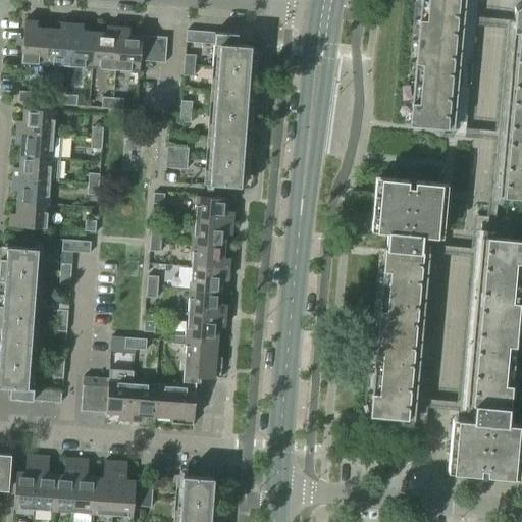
[(420,0),(409,125),(453,129),(464,0),(420,0)]
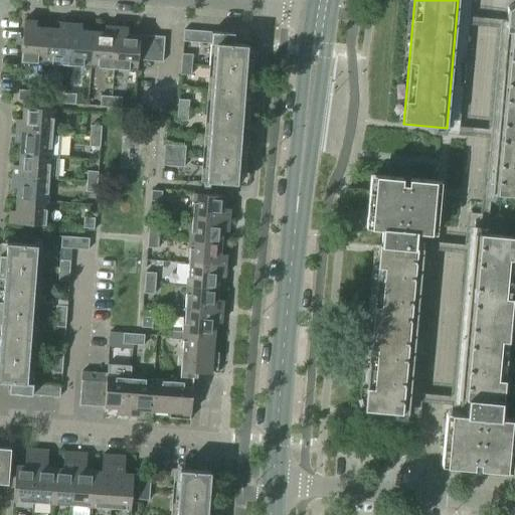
[(514,2),(507,8),(506,27),(505,28),(505,30),(490,193),(514,195),(514,2)]
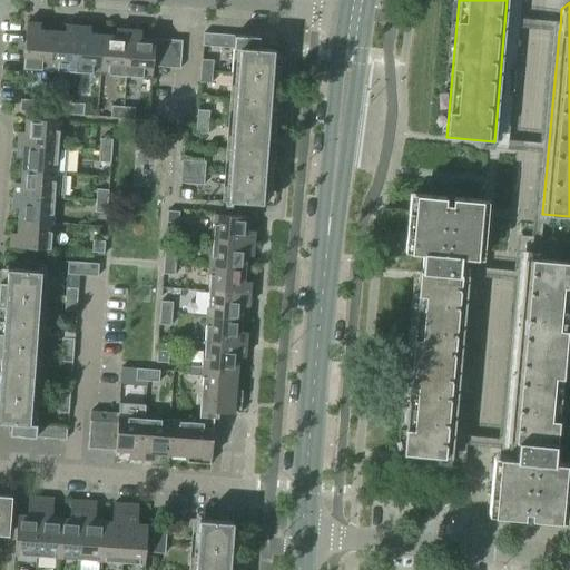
[(22,69),(49,71),(52,31),(39,30),(40,23),(27,22),(22,69)]
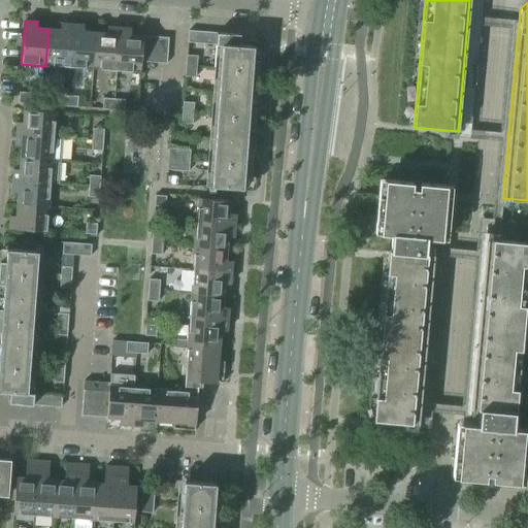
[(45,66),(69,68),(72,25),(61,24),(60,30),(48,29),(45,66)]
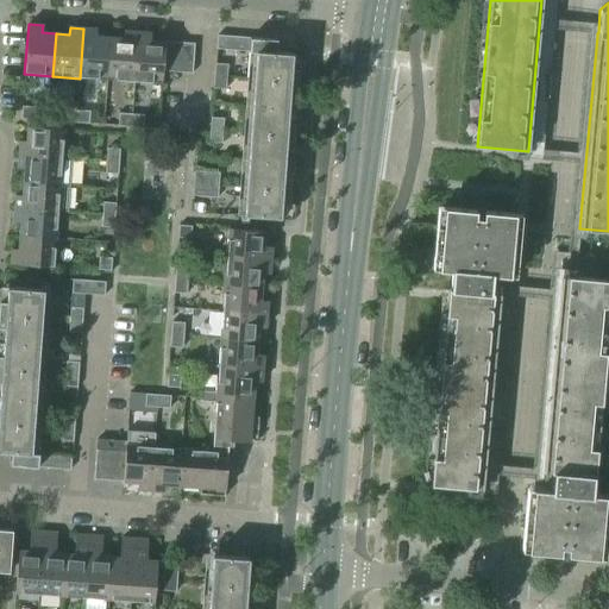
[(80,79),(107,80),(111,38),(96,37),(96,30),(83,29),(80,79)]
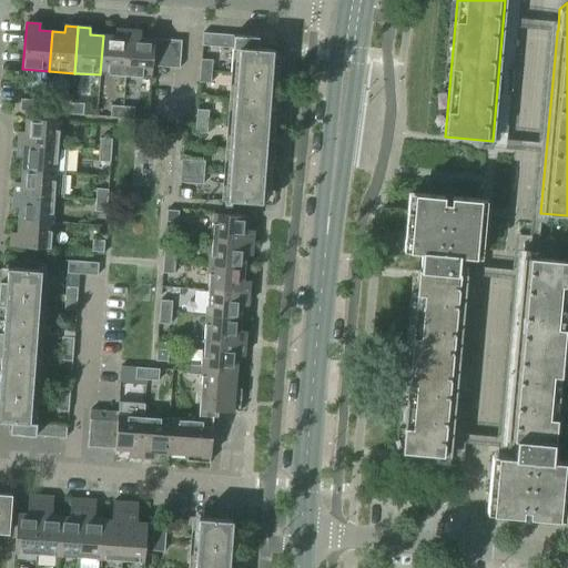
[(100,74),(124,77),(128,30),(115,30),(115,36),(103,36),(100,74)]
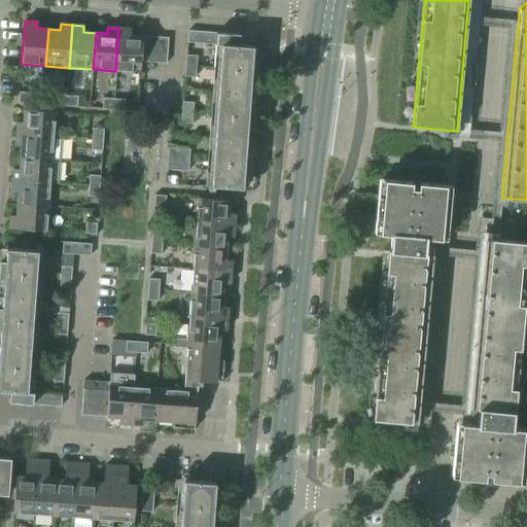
[(118,28),(115,71),(140,73),(141,62),(143,36),(130,35),(131,29),(118,28)]
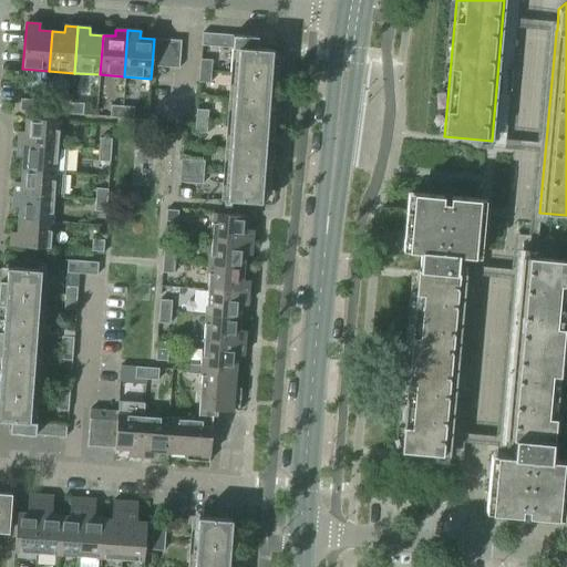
[(202,47),(238,49),(239,35),(203,33),(202,47)]
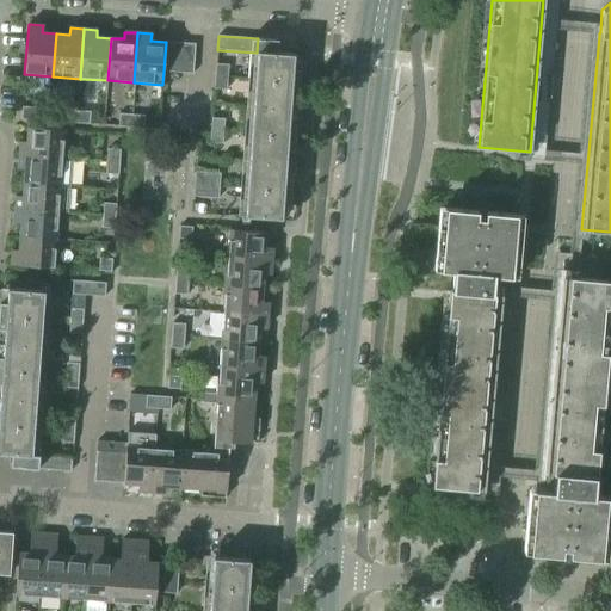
[(258,38),(257,53),(245,216),(282,220),(283,204),(290,205),(291,178),(284,178),(287,150),(294,150),(296,124),(289,123),(290,96),(297,97),(300,69),(292,69),(294,54),(277,53),(278,41),(258,38)]
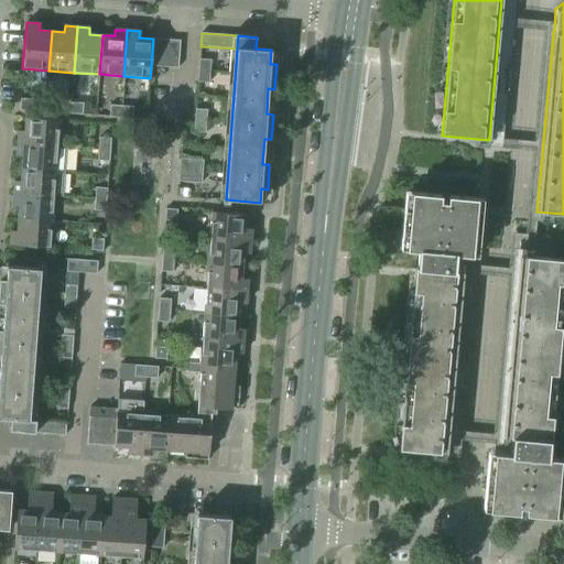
[(166,40),(153,39),(151,66),(164,67),(166,40)]
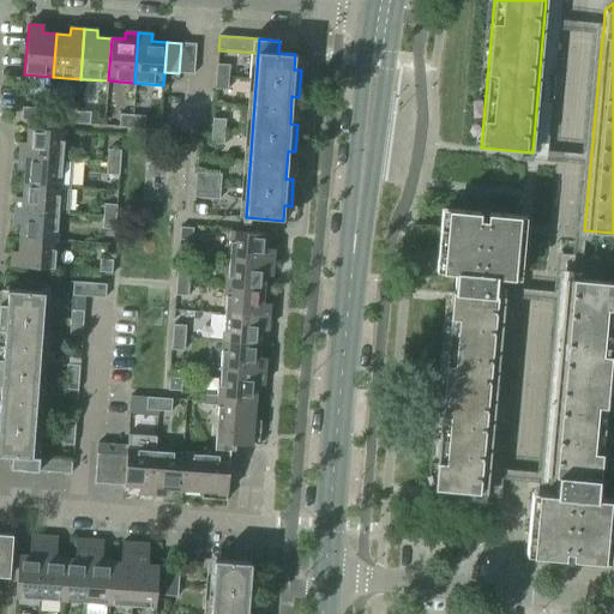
[(196,44),(181,43),(179,73),(193,74),(196,44)]
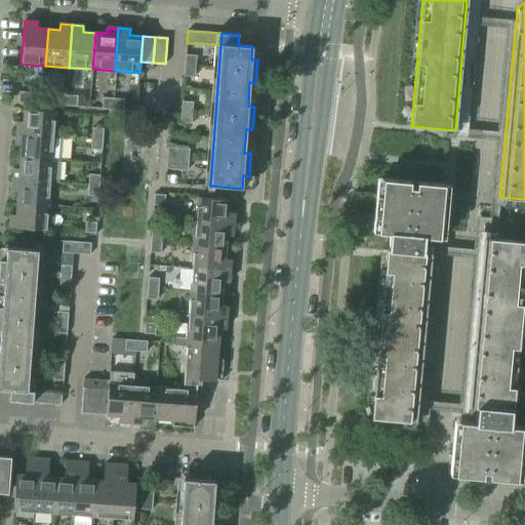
[(185,54),(184,66),(195,67),(196,55),(185,54)]
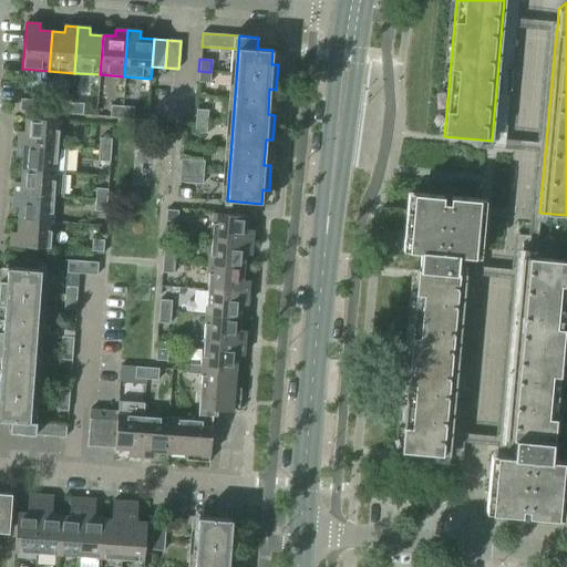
[(210,72),(198,71),(198,83),(209,84),(210,72)]
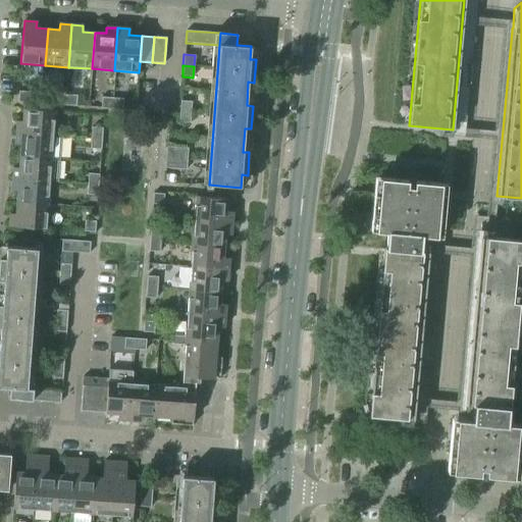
[(18,92),(18,95),(18,103),(29,103),(30,93),(18,92)]
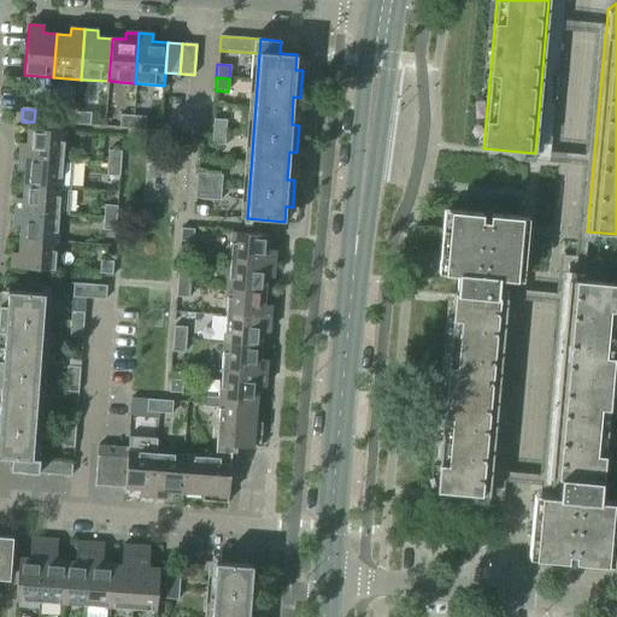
[(64,124),(77,125),(78,112),(65,111),(64,124)]
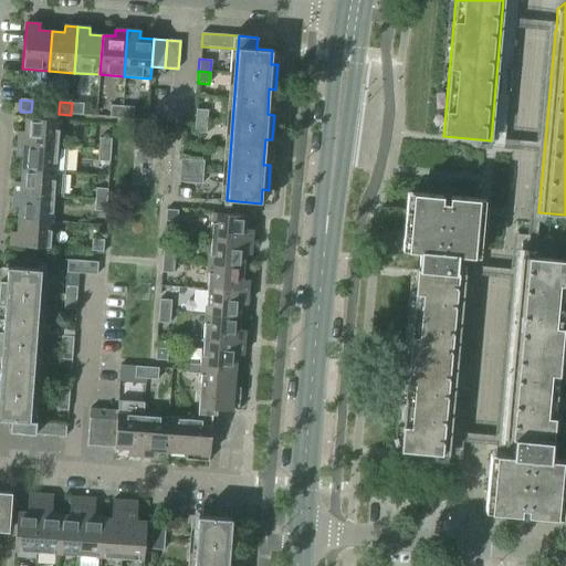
[(72,103),(71,115),(83,116),(83,103),(72,103)]
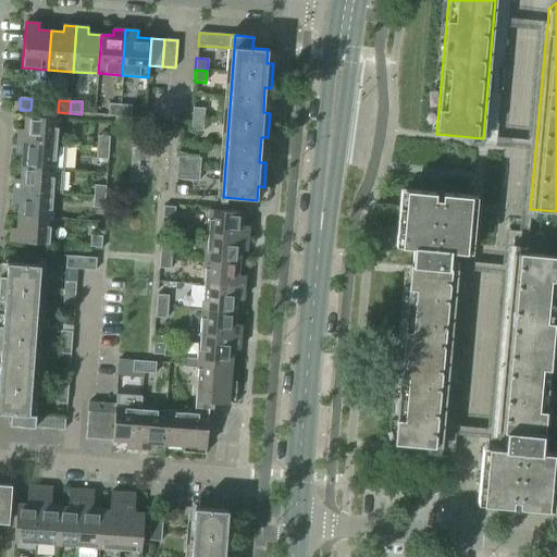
[(108,115),(119,116),(120,104),(109,104),(108,115)]
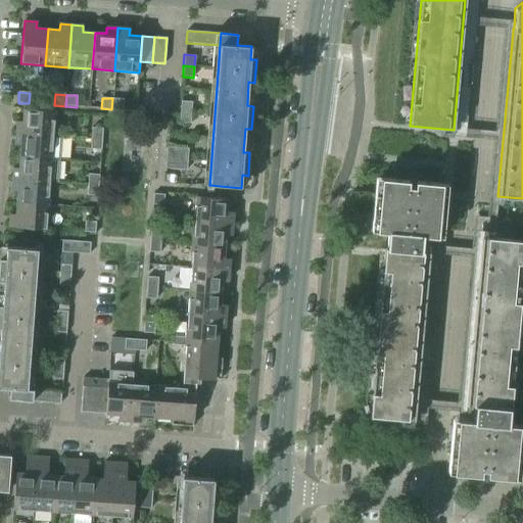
[(112,98),(111,109),(123,110),(124,99),(112,98)]
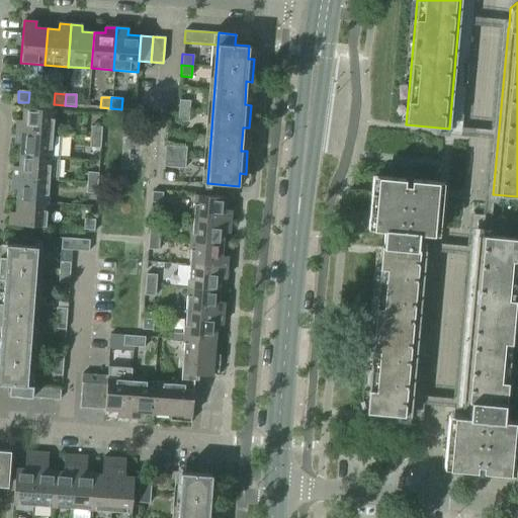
[(179,100),(178,111),(189,111),(190,101),(179,100)]
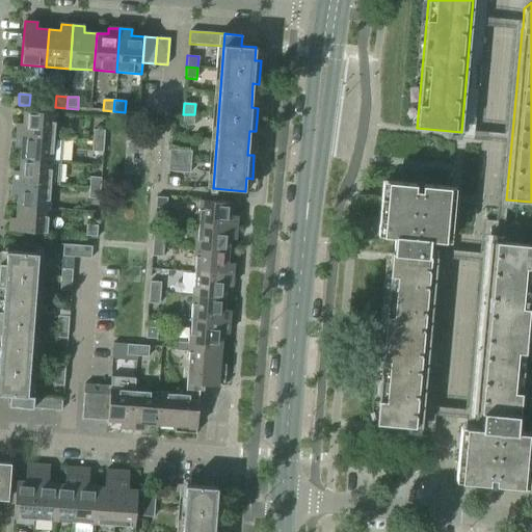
[(17,124),(16,135),(54,138),(56,113),(24,111),(23,124),(17,124)]
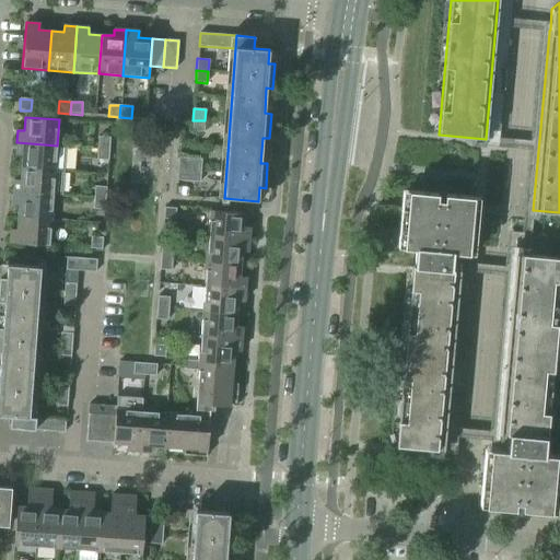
[(205,120),(193,120),(191,131),(203,132),(205,120)]
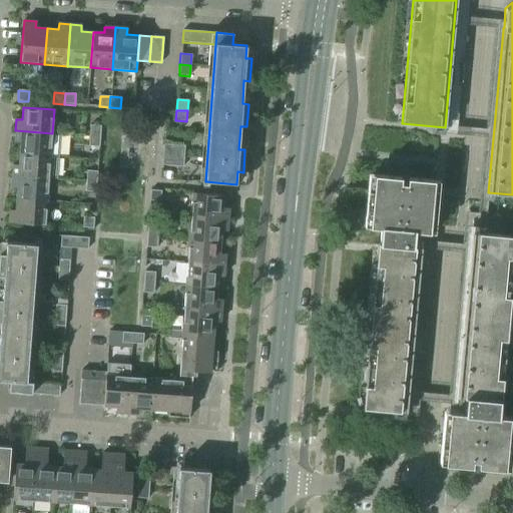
[(90,125),(89,135),(100,136),(101,126),(90,125)]
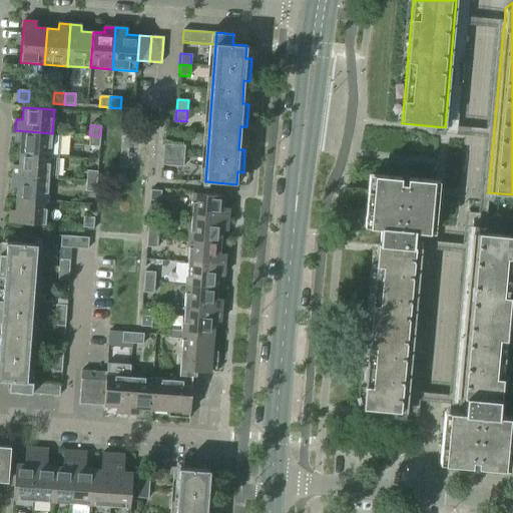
[(20,142),(20,153),(50,155),(52,133),(15,130),(14,141),(20,142)]
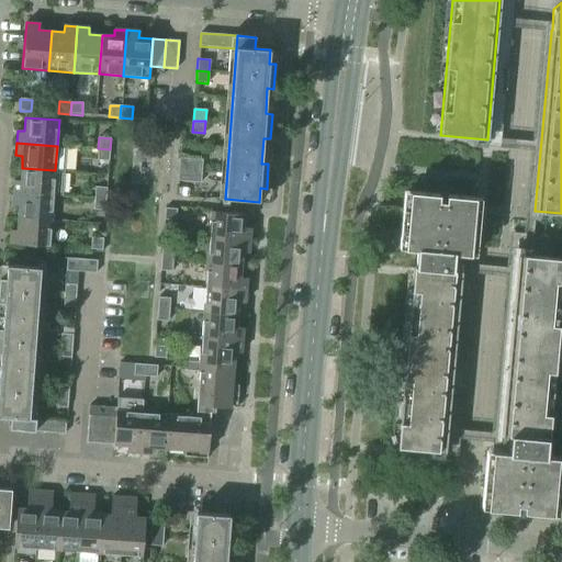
[(110,149),(98,148),(97,160),(109,161),(110,149)]
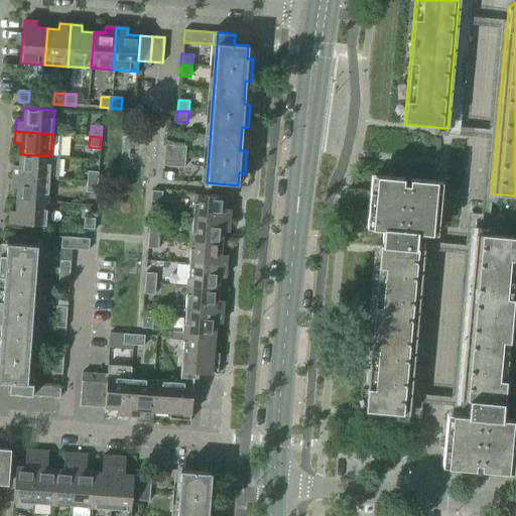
[(164,145),(163,155),(185,157),(185,146),(164,145)]
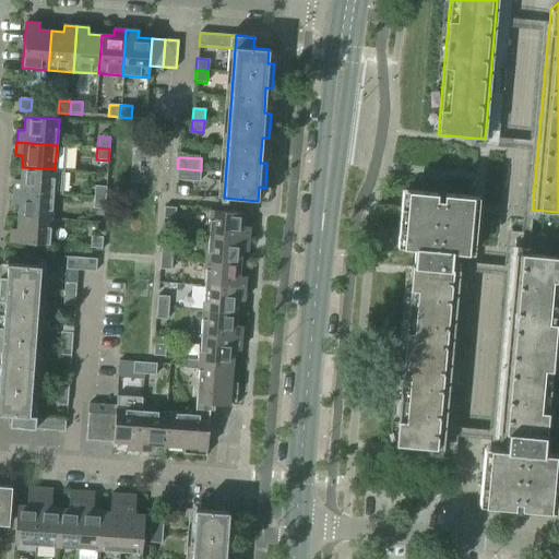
[(14,179),(13,191),(54,194),(55,169),(22,167),(21,180),(14,179)]
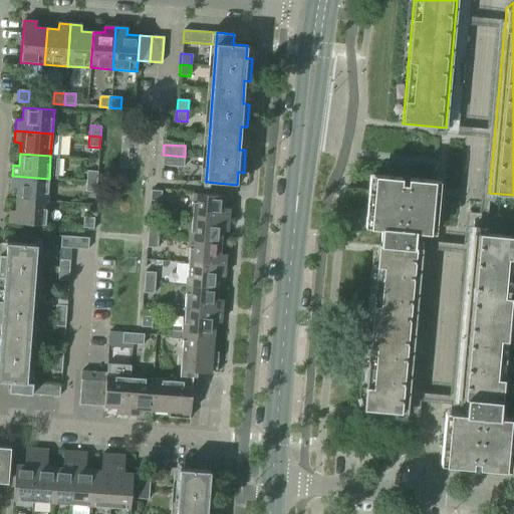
[(185,157),(163,155),(162,166),(184,167),(185,157)]
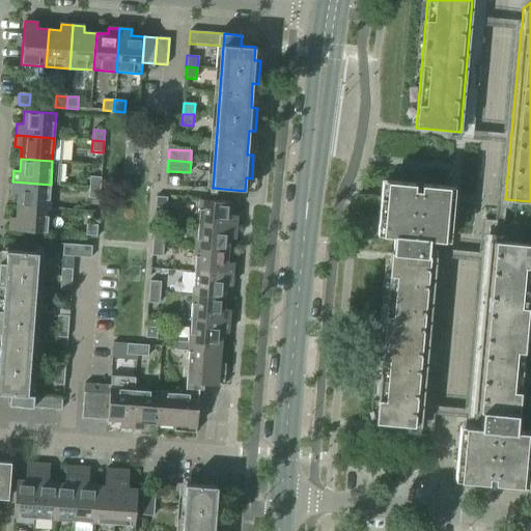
[(89,176),(89,188),(100,188),(101,177),(89,176)]
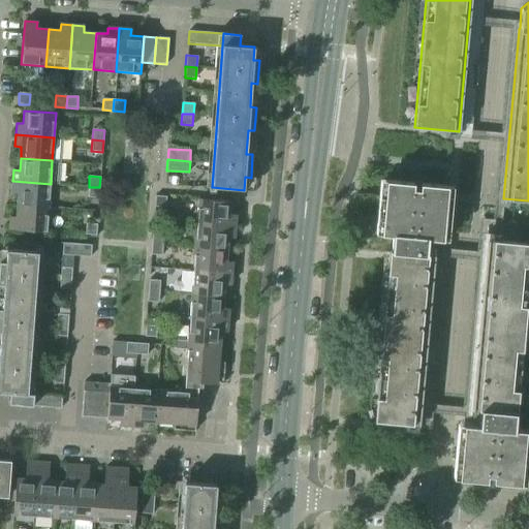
[(18,193),(17,206),(49,208),(51,184),(12,181),(11,193),(18,193)]
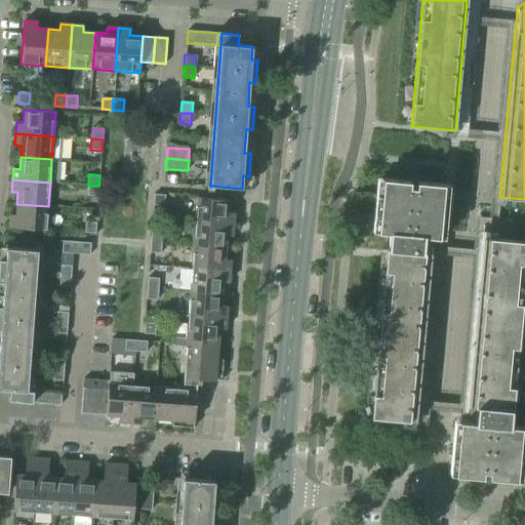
[(387,249),(371,417),(371,418),(416,422),(432,253),(422,252),(423,237),(440,238),(444,185),(416,183),(415,192),(410,192),(410,182),(382,179),(377,233),(390,234),(388,249),(387,249)]
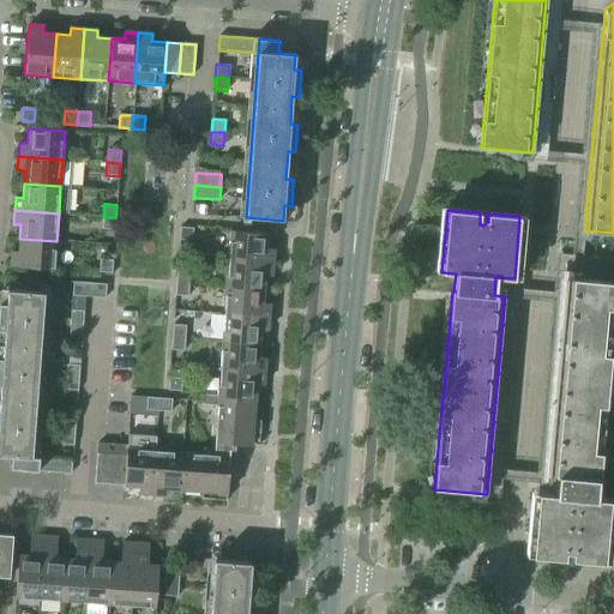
[(115,217),(103,217),(102,229),(115,230),(115,217)]
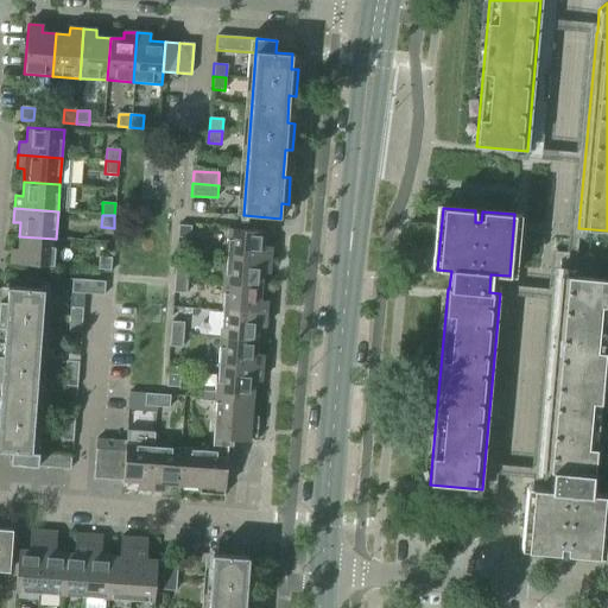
[(178,226),(177,238),(190,239),(191,226),(178,226)]
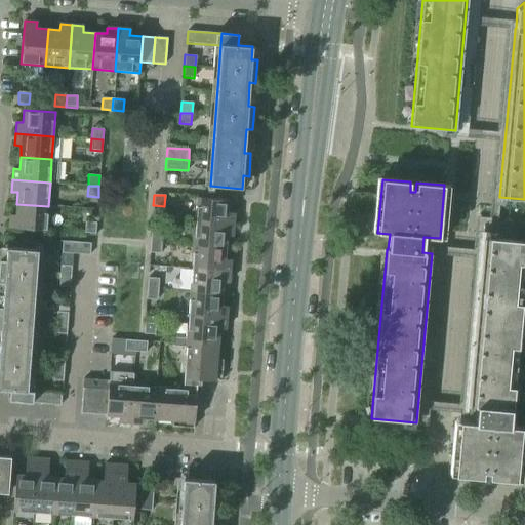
[(197,198),(195,223),(233,225),(234,213),(228,213),(229,200),(197,198)]
